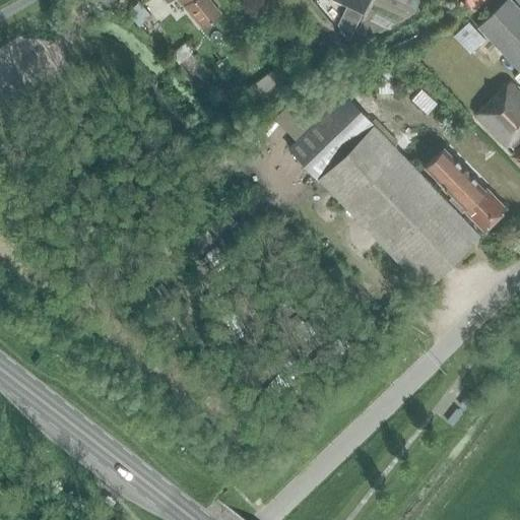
[(179,0),(201,28),(219,13),(208,0),(165,0),(168,3),(171,0),(179,0)]
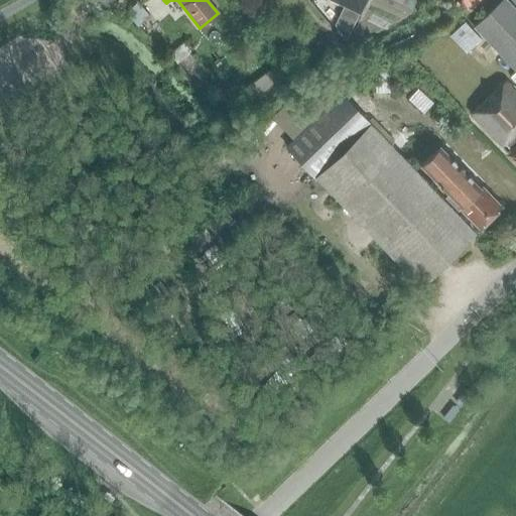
[(333,0),(359,13),(365,0),(333,0)]
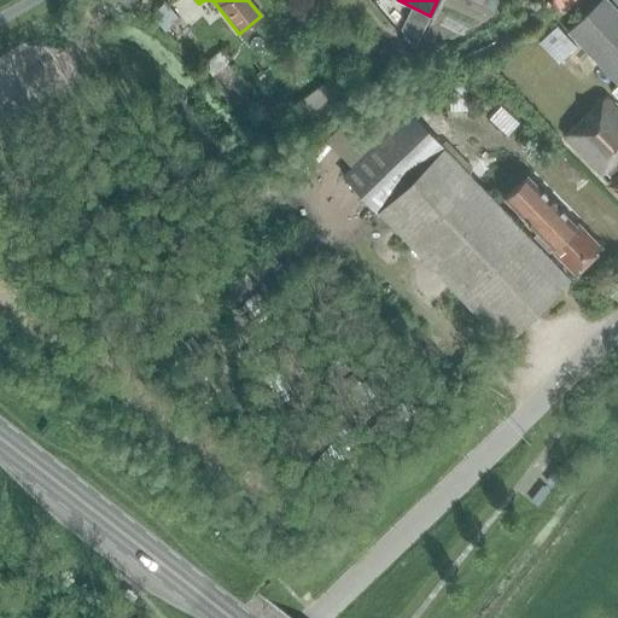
[(617,0),(599,0),(567,31),(616,82),(617,79),(617,0)]
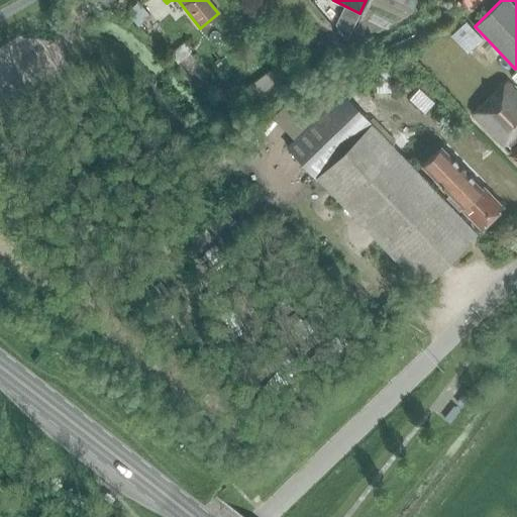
[(473,29),(464,20),(449,34),(458,43),(473,29)]
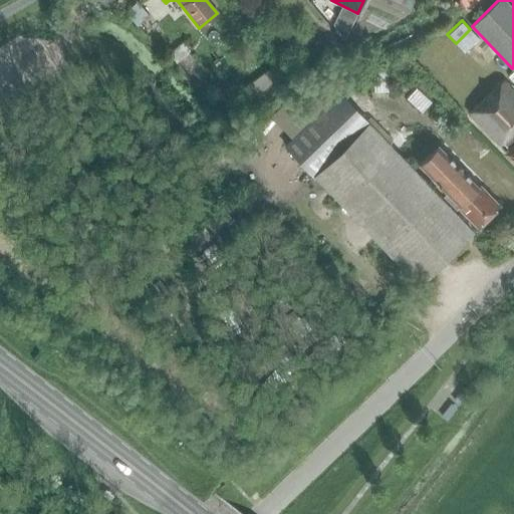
[(362,45),(355,33),(346,38),(353,51),(362,45)]
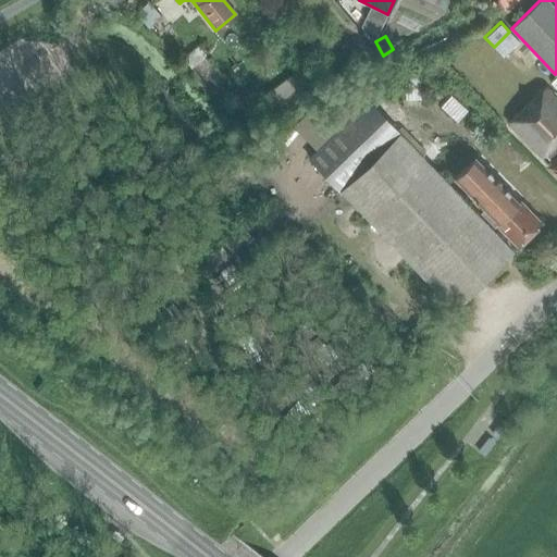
[(308,81),(299,69),(260,98),(269,110),(308,81)]
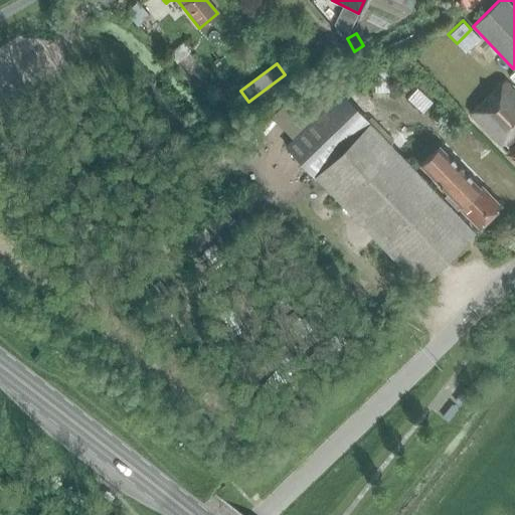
[(514,162),(514,91),(504,79),(469,114),(501,146),(503,143),(511,150),(507,154),(514,162)]
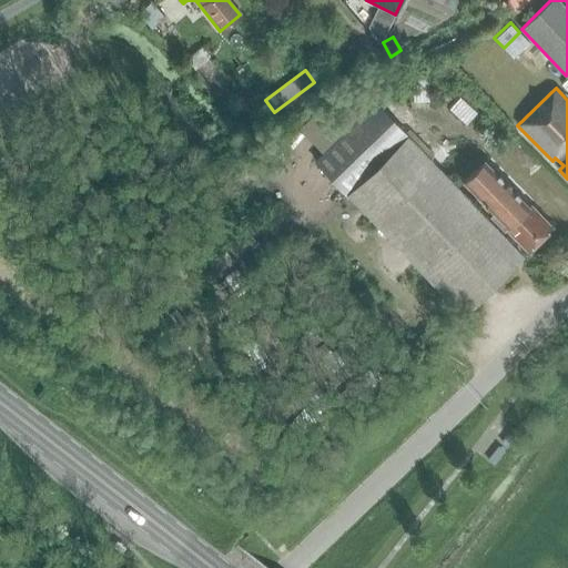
[(343,89),(300,129),(307,137),(323,153),(315,161),(348,195),(462,314),(521,256),(455,188),(374,103),(365,112),(357,104),(343,89)]
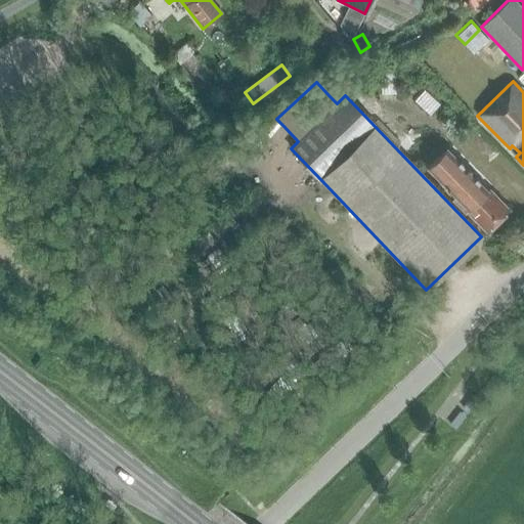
[(446,147),(426,167),(454,197),(451,201),(465,214),(467,212),(486,231),(496,221),(501,221),(506,217),(507,212),(509,210),(488,189),(487,190),(446,147)]
